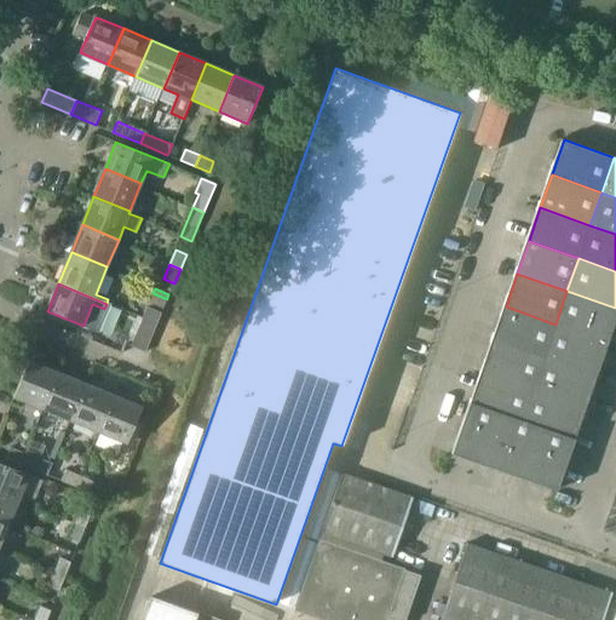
[(610,343),(615,327),(615,308),(566,291),(556,325),(610,343)]
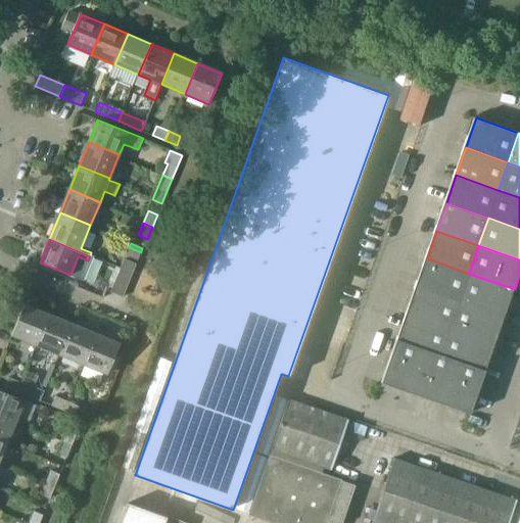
[(129,247),(126,256),(137,260),(141,252),(129,247)]
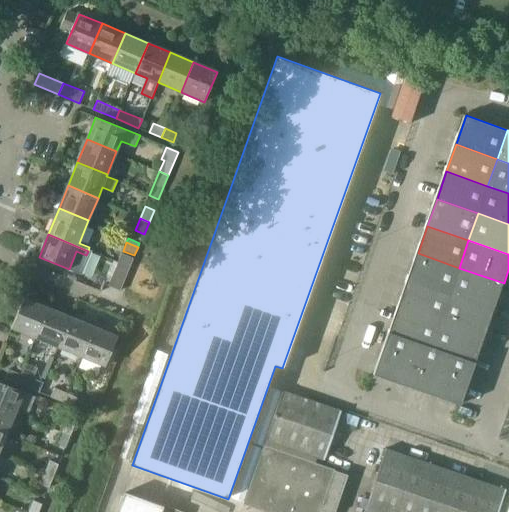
[(450,295),(459,268),(418,253),(408,280),(450,295)]
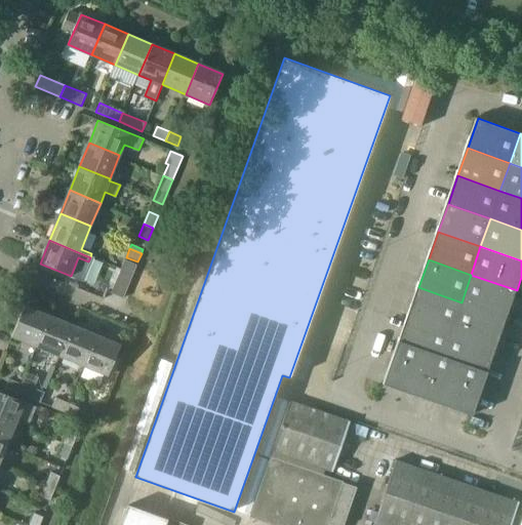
[(123,298),(133,274),(136,266),(125,260),(121,270),(112,293),(123,298)]
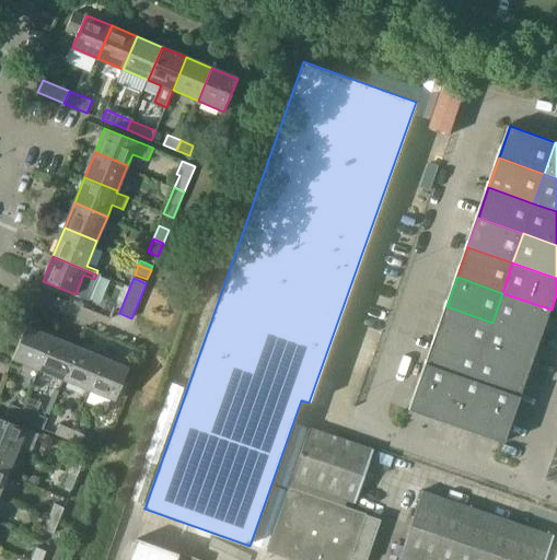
[(542,340),(552,310),(502,293),(492,323),(542,340)]
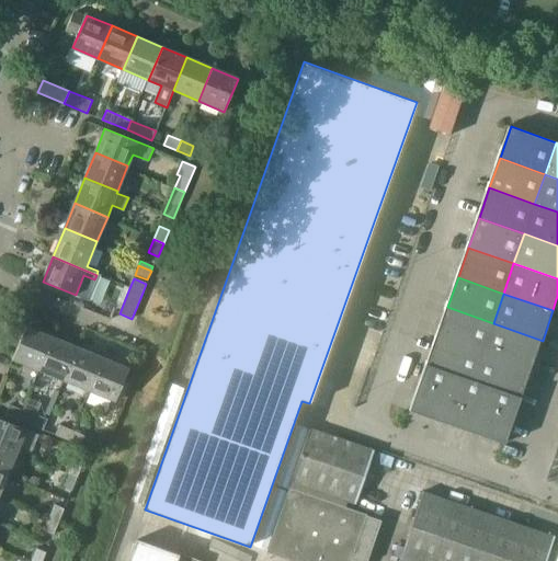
[(484,353),(493,323),(447,307),(437,336),(484,353)]
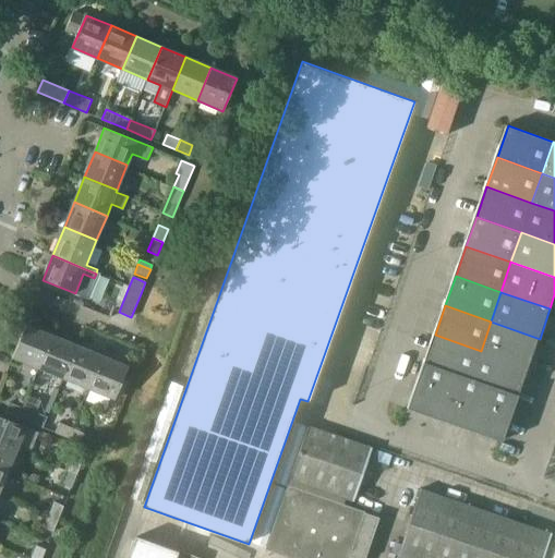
[(529,368),(540,339),(491,322),(481,351),(529,368)]
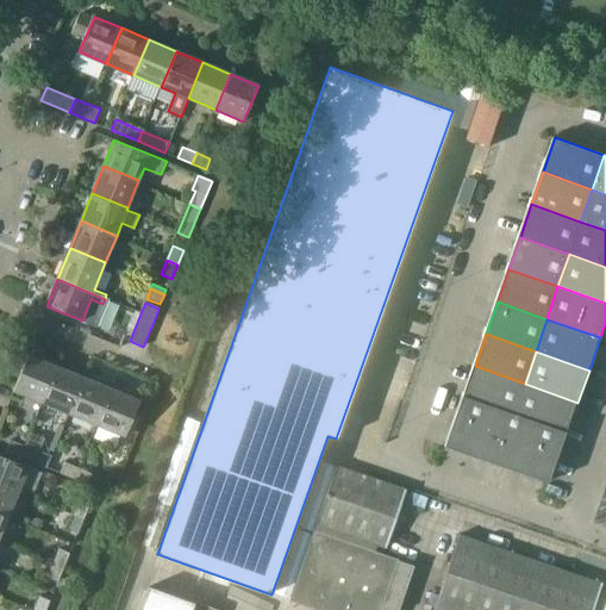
[(44,404),(58,367),(31,355),(16,392),(44,404)]
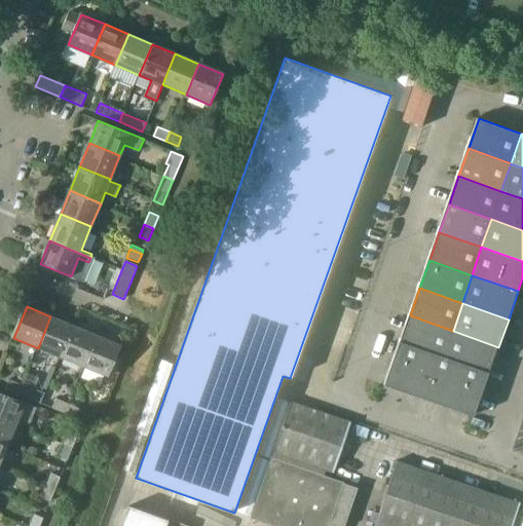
[(443,359),(453,331),(410,315),(400,344),(428,353),(443,359)]
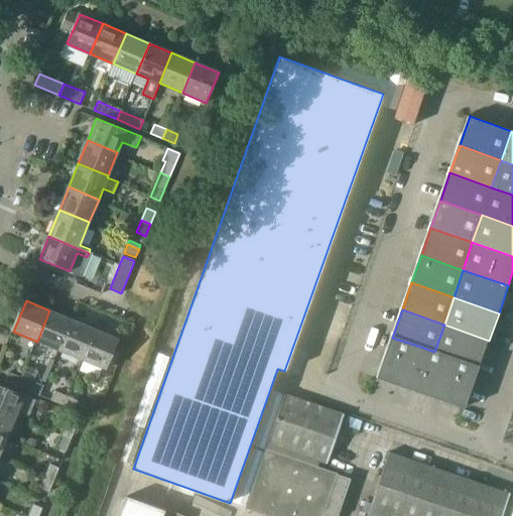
[(61,352),(75,320),(49,310),(37,342),(61,352)]
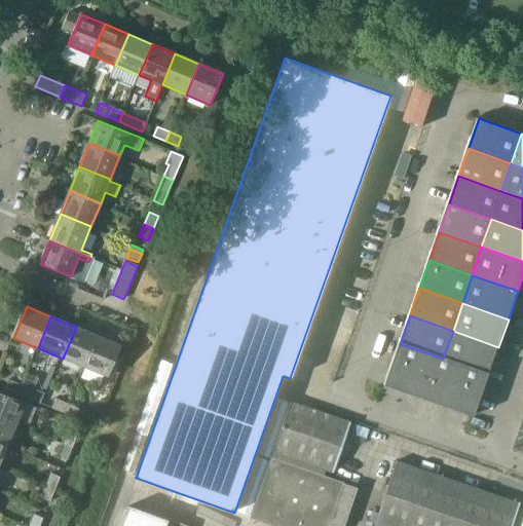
[(85,368),(99,337),(76,327),(63,359),(85,368)]
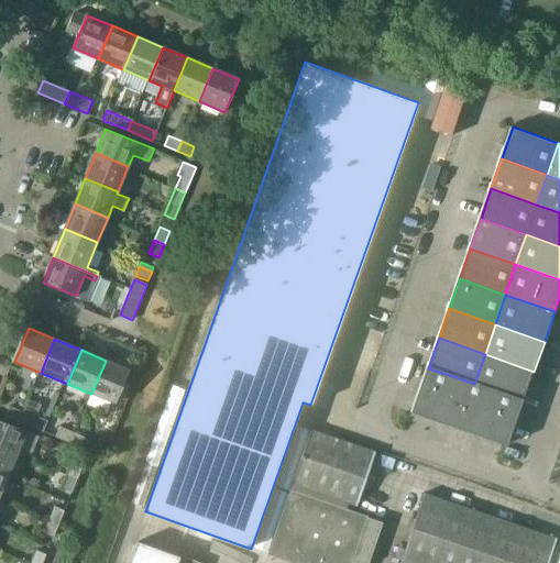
[(524,401),(534,372),(485,354),(474,384),(491,389),(524,401)]
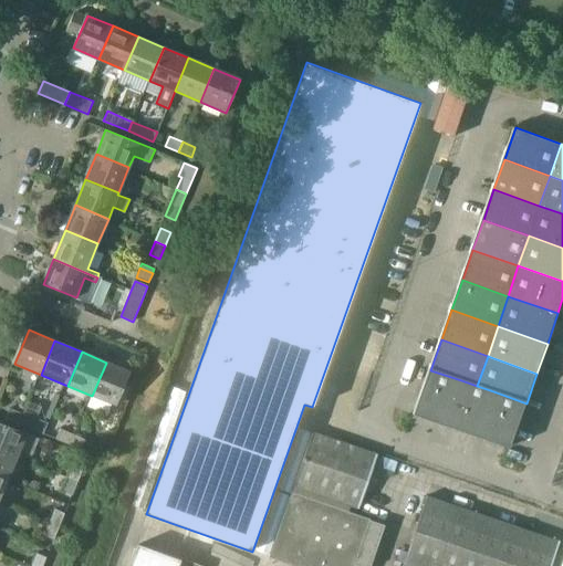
[(115,406),(129,373),(106,363),(92,396),(115,406)]
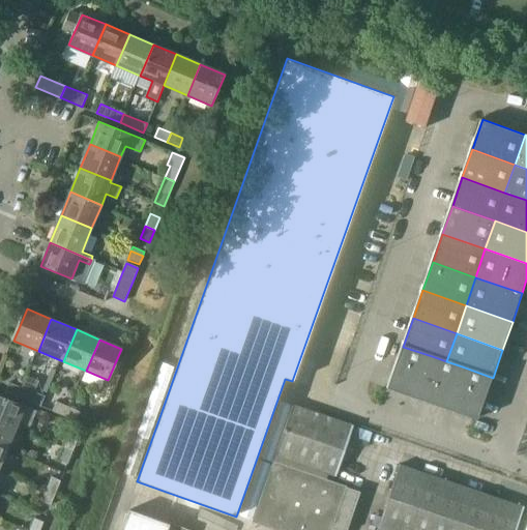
[(417,399),(432,356),(403,347),(388,388),(417,399)]
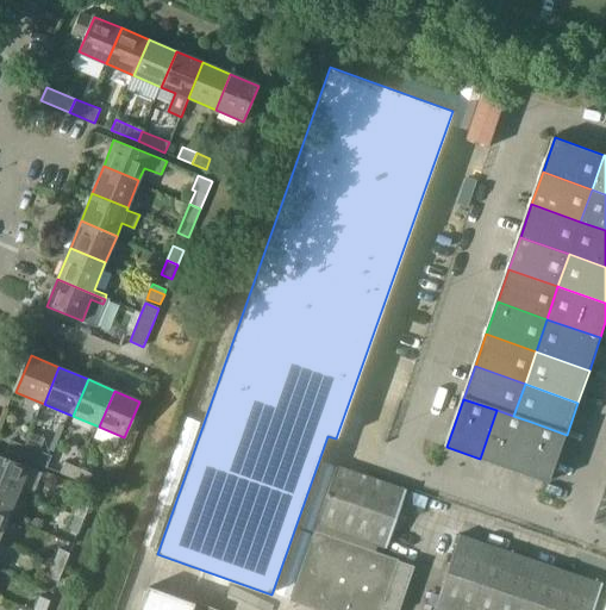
[(514,470),(531,422),(513,416),(497,410),(480,459),(514,470)]
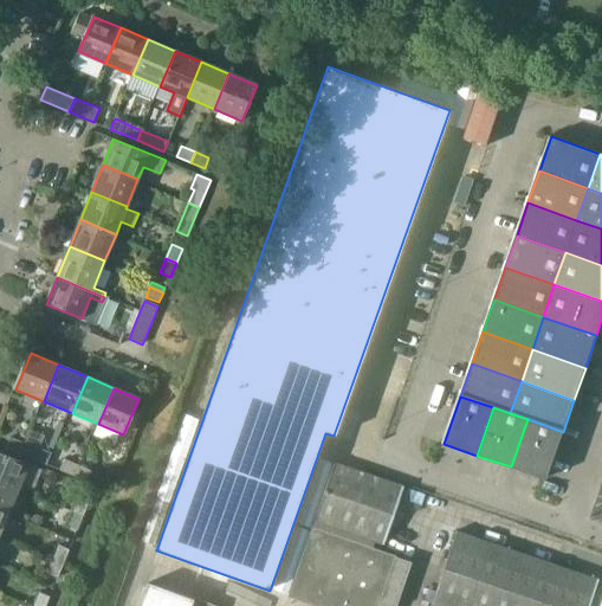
[(547,479),(563,432),(528,419),(511,466),(547,479)]
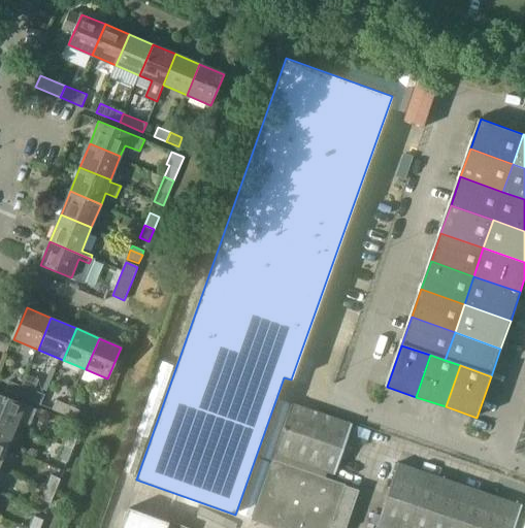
[(20,395),(23,387),(11,382),(7,390),(20,395)]
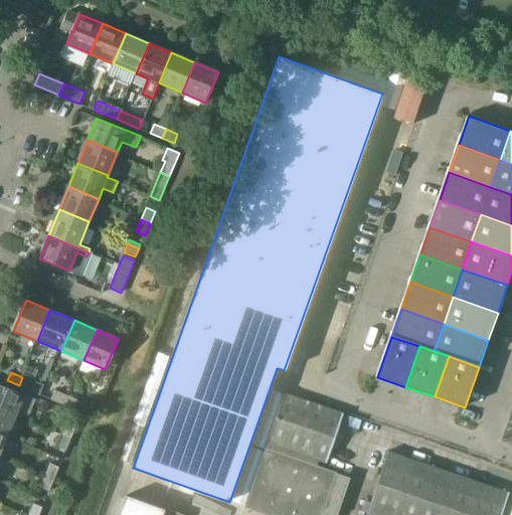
[(30,390),(34,382),(22,377),(19,385),(30,390)]
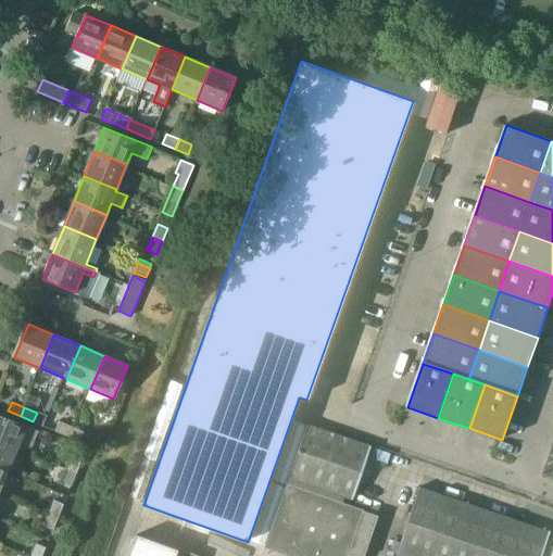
[(39,432),(0,416),(0,442),(17,450),(20,443),(34,449),(39,432)]
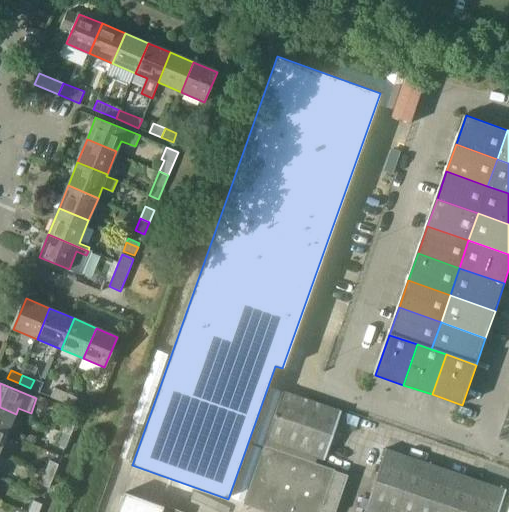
[(65,402),(69,393),(56,388),(52,397),(65,402)]
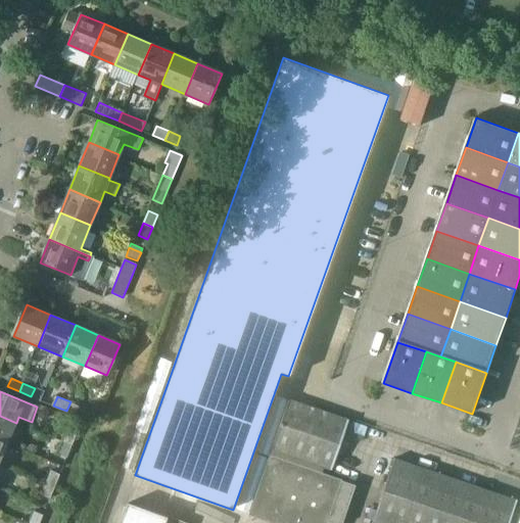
[(322,475),(322,474),(325,468),(332,470),(349,421),(350,420),(325,411),(291,398),(291,400),(250,515),(273,522),(331,522),(345,483),(322,475)]
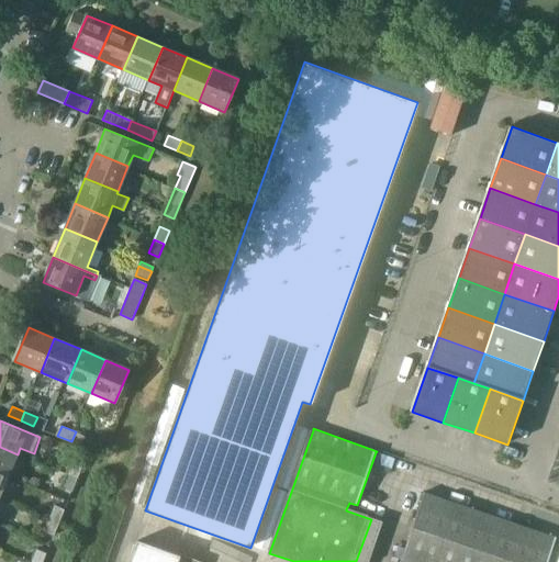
[(86,447),(90,437),(76,431),(71,441),(86,447)]
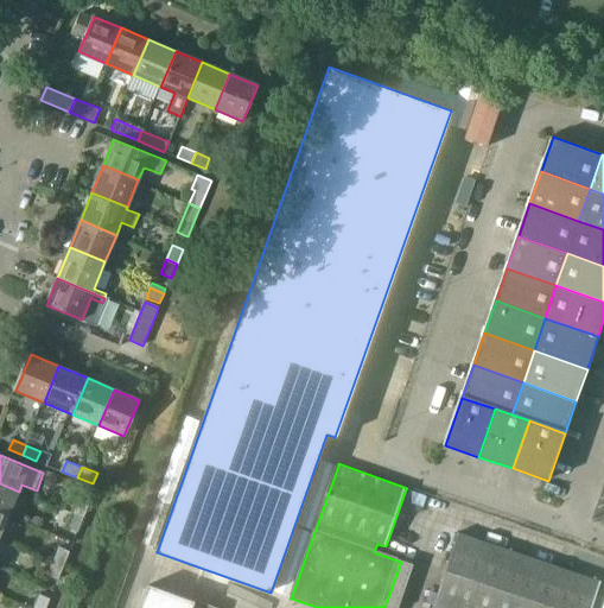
[(0,511),(10,514),(19,492),(0,483),(0,511)]
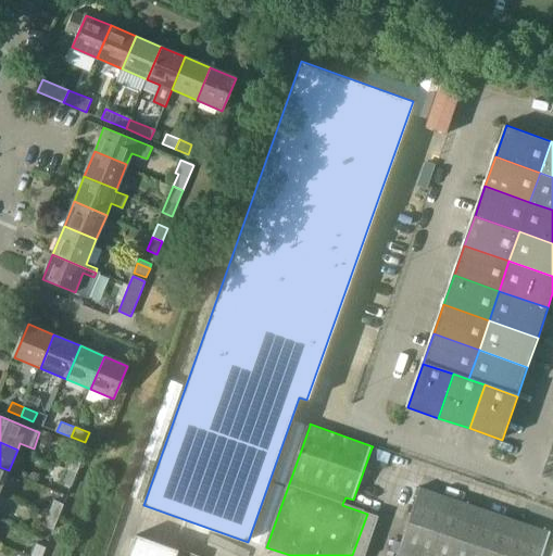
[(77,471),(82,463),(73,459),(70,468),(77,471)]
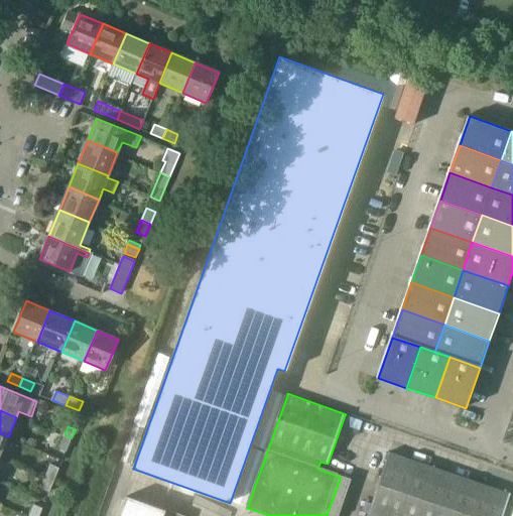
[(0,457),(8,436),(0,433),(0,457)]
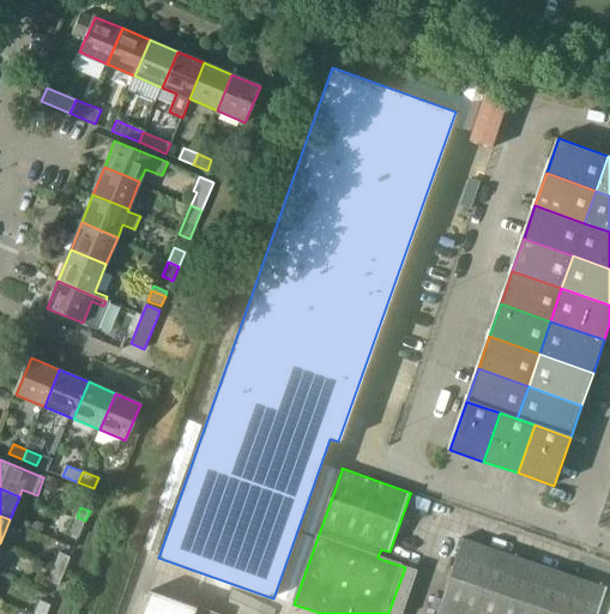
[(79,539),(85,521),(77,517),(70,535),(79,539)]
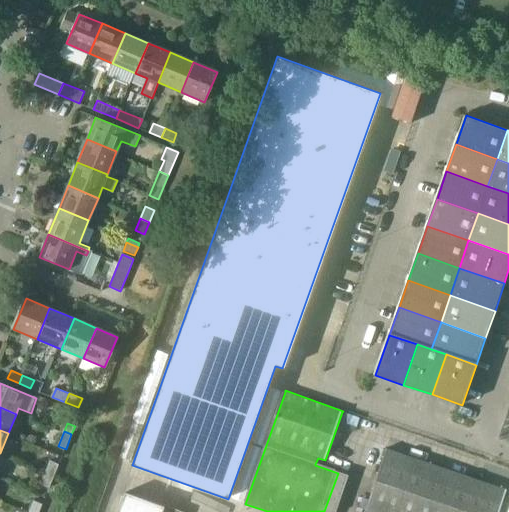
[(499,511),(507,491),(386,450),(364,511),(499,511)]
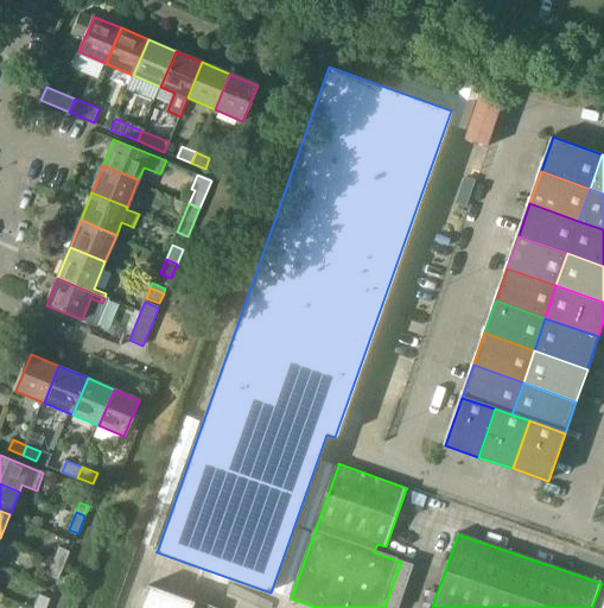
[(65,567),(70,553),(61,550),(56,563),(65,567)]
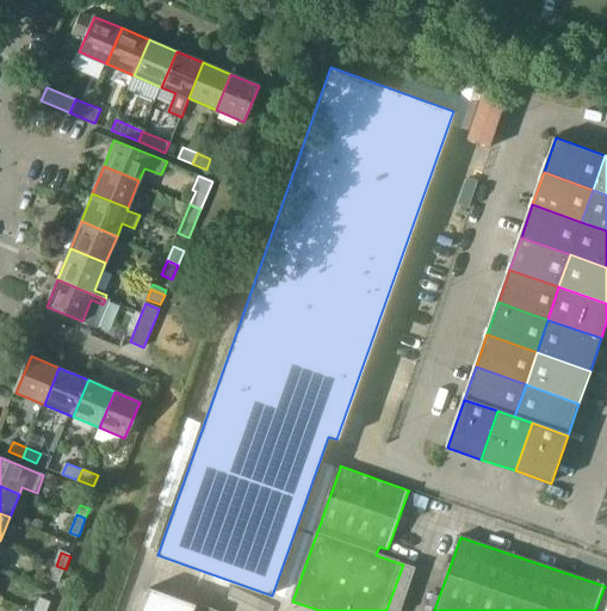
[(60,584),(66,569),(56,566),(50,579),(60,584)]
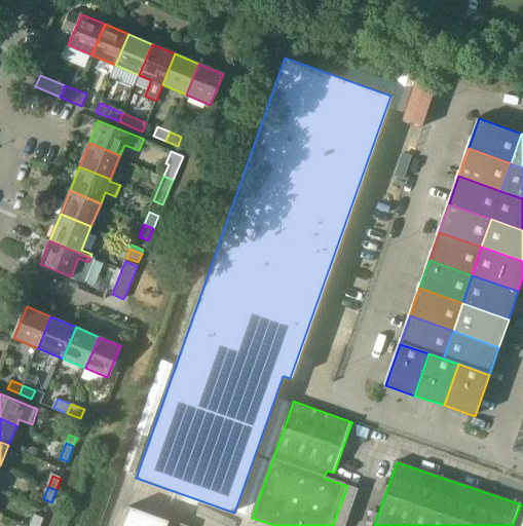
[(128,506),(121,525),(191,525),(169,518),(167,521),(134,509),(128,506)]
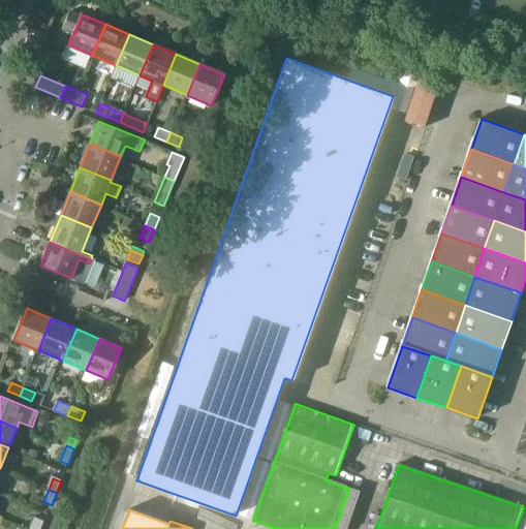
[(41,528),(44,523),(36,520),(31,528),(41,528)]
